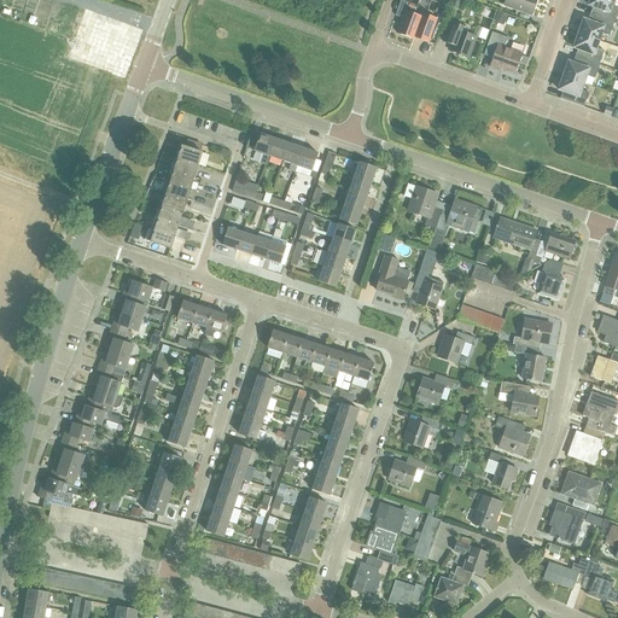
[(506,0),(505,6),(531,16),(536,0),(506,0)]
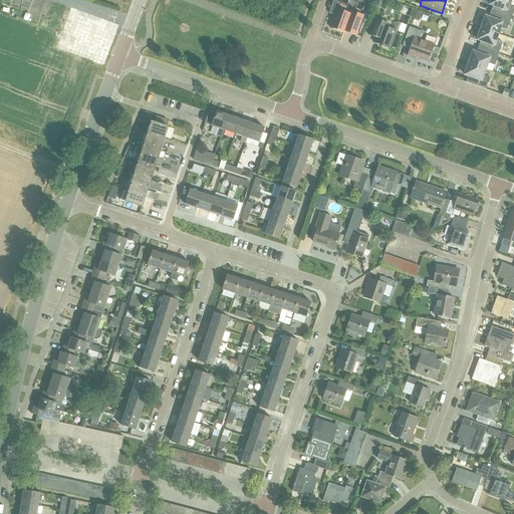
[(493,6),(491,12),(511,19),(513,11),(513,6),(509,5),(510,0),(491,0),(490,4),(493,6)]
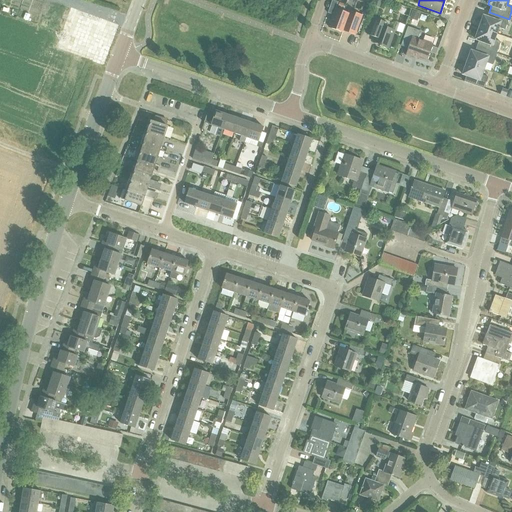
[(344,31),(354,35),(362,16),(350,12),(349,14),(336,9),(329,28),(343,33),(344,31)]
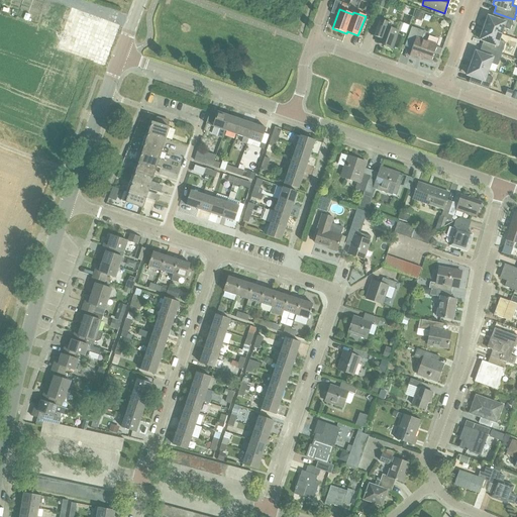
[(489,16),(485,28),(501,34),(503,28),(510,30),(514,19),(494,12),(492,18),(489,16)]
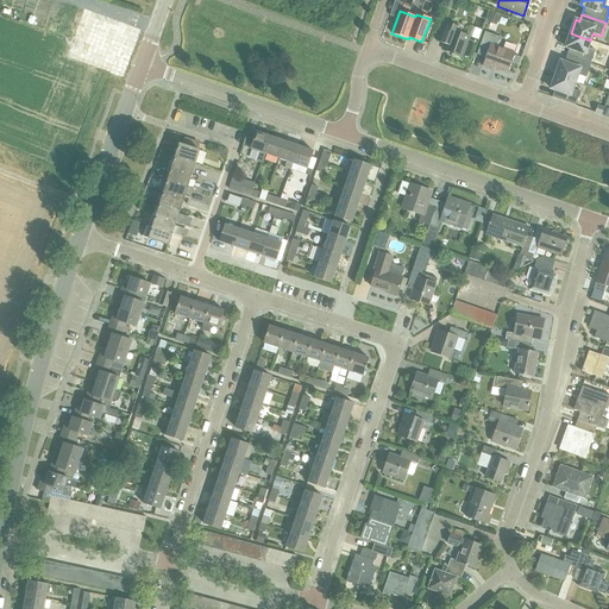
[(452,55),(460,58),(469,36),(460,32),(462,27),(444,22),(437,42),(447,45),(446,51),(452,54),(452,55)]
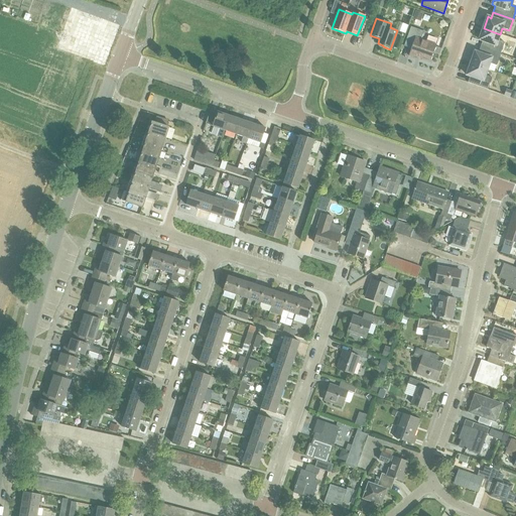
[(411,27),(404,46),(411,48),(409,55),(416,58),(417,56),(430,61),(436,45),(421,39),(424,31),(411,27)]
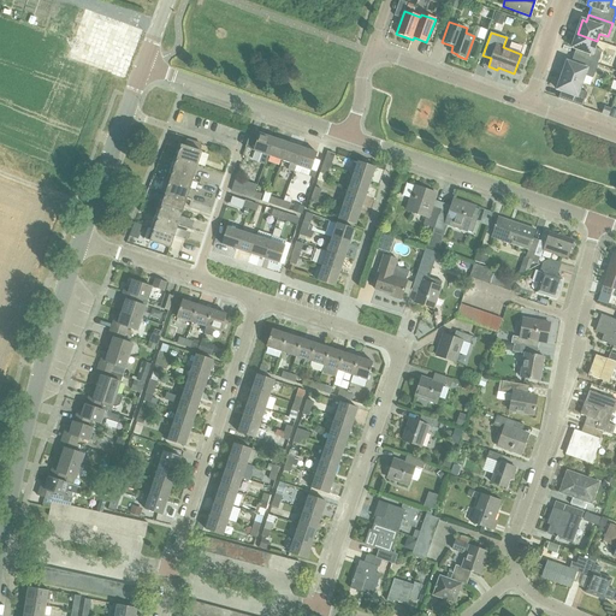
[(576,49),(574,57),(598,65),(603,51),(594,48),(597,41),(578,34),(572,48),(576,49)]
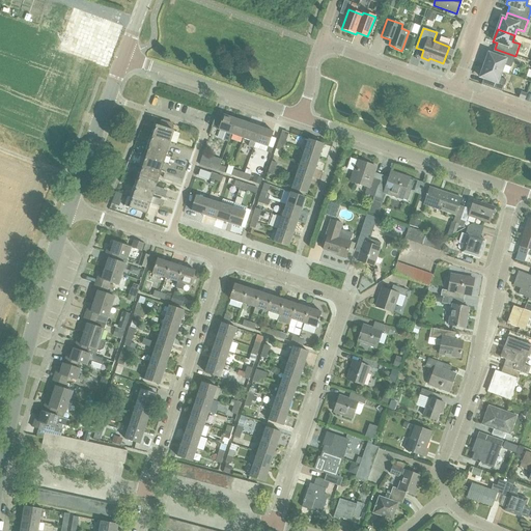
[(488,53),(484,65),(502,72),(504,65),(511,67),(515,56),(495,49),(493,55),(488,53)]
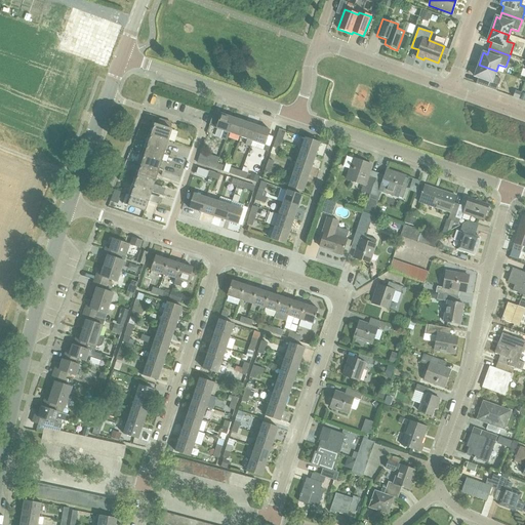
[(496,71),(479,65),(475,77),(478,78),(476,84),(496,91),(500,79),(494,77),(496,71)]
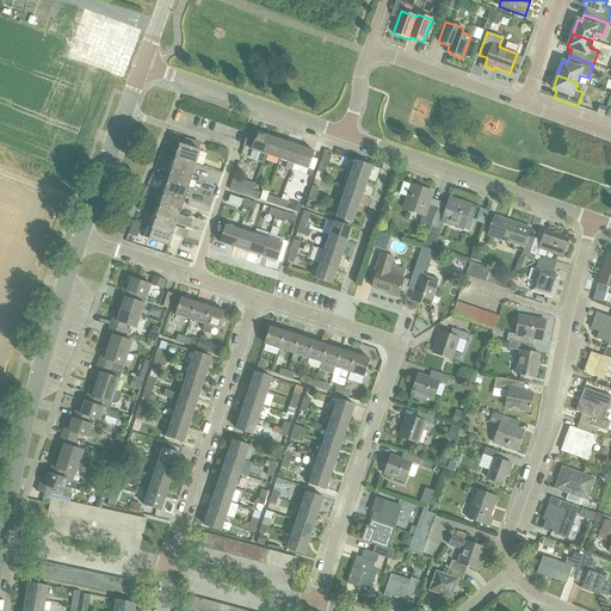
[(263,164),(265,154),(271,137),(257,133),(257,134),(248,131),(242,147),(251,149),(259,152),(255,161),(263,164)]
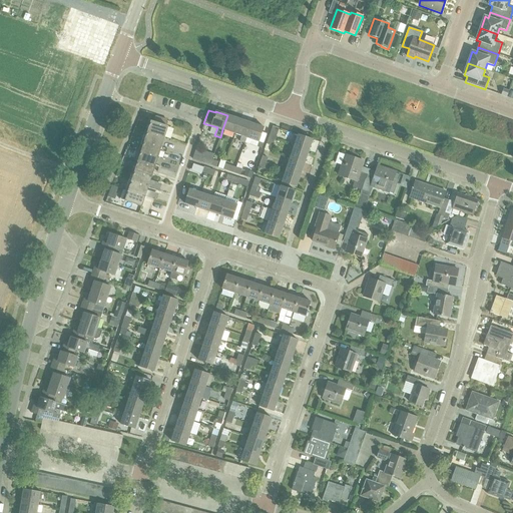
[(222,129),(234,133),(239,119),(227,115),(222,129)]
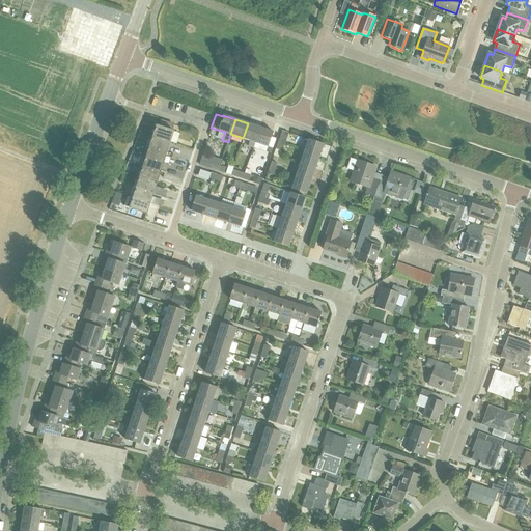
[(248,123),(243,138),(250,140),(248,146),(253,148),(255,142),(260,127),(248,123)]
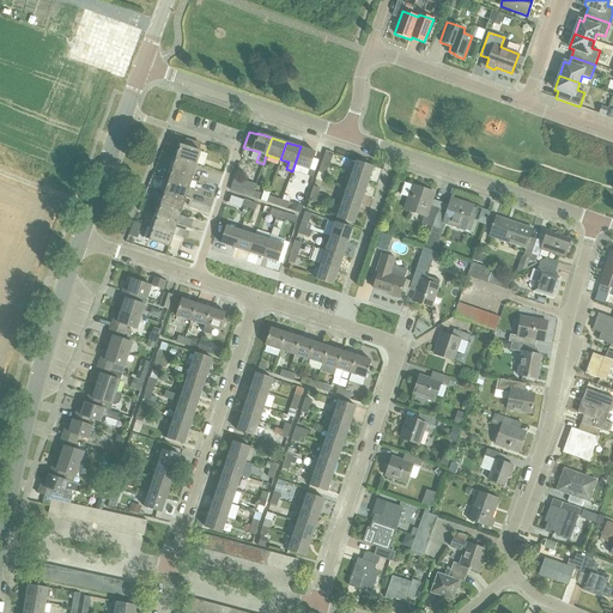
[(177,144),(173,156),(196,164),(201,152),(177,144)]
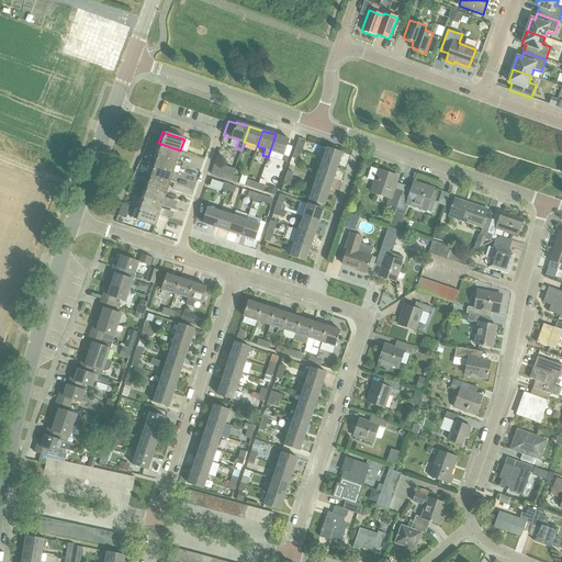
[(276,134),(270,150),(283,155),(289,139),(276,134)]
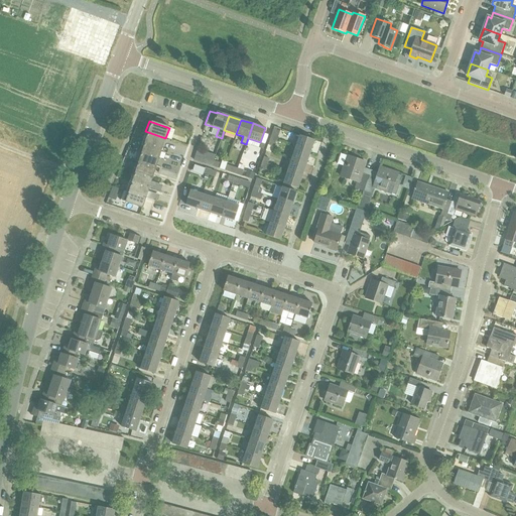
[(270,137),(276,139),(280,128),(273,126),(270,137)]
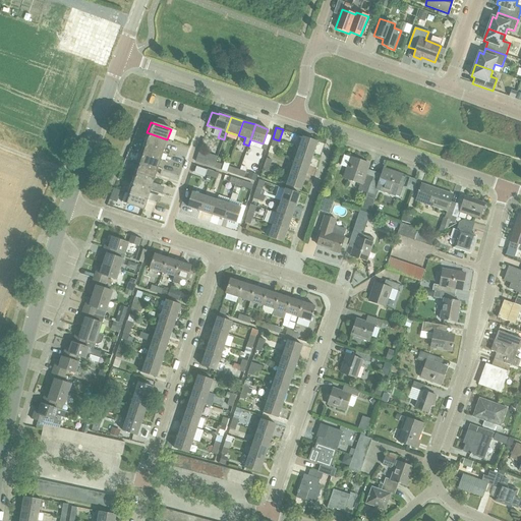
[(147,132),(143,142),(164,150),(167,139),(147,132)]
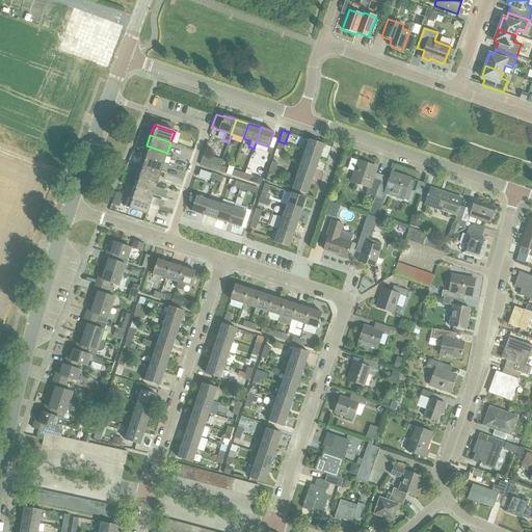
[(309,139),(304,152),(320,157),(324,144),(309,139)]
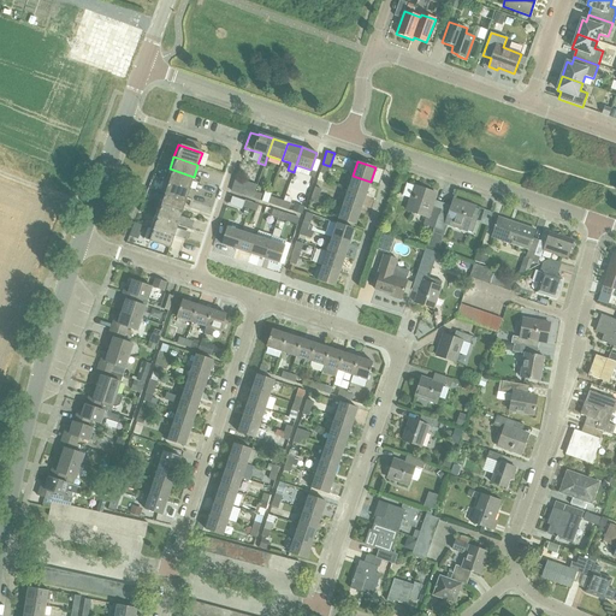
[(330,166),(323,164),(319,172),(326,175),(329,167),(330,169),(330,166)]
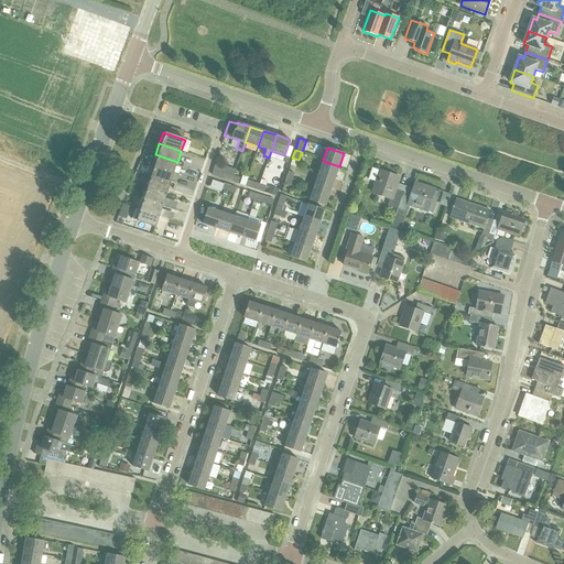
[(155,154),(152,165),(174,173),(177,162),(155,154)]
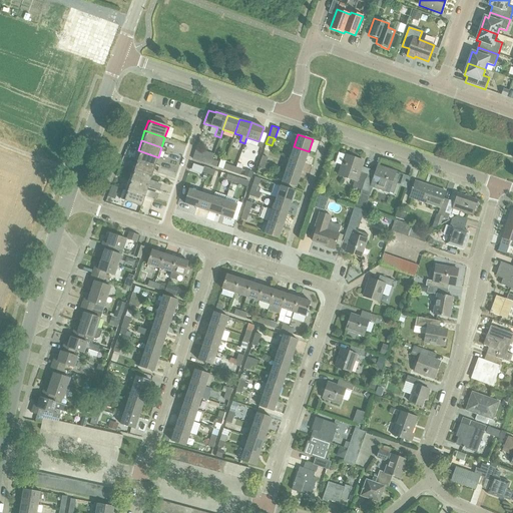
[(294,146),(290,157),(305,163),(309,151),(294,146)]
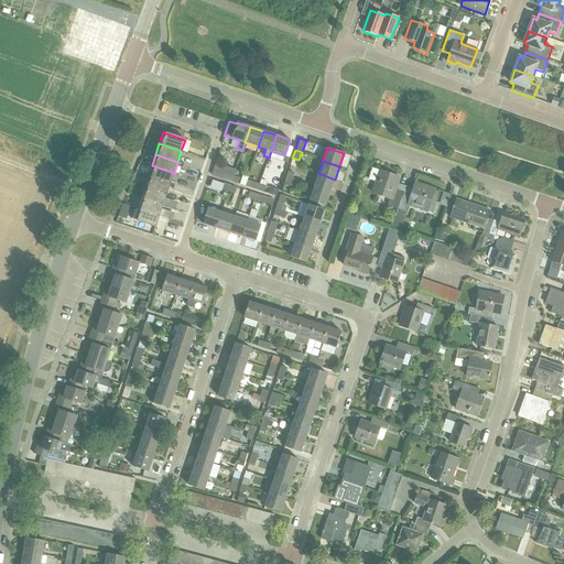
[(152,165),(149,176),(171,184),(174,173),(152,165)]
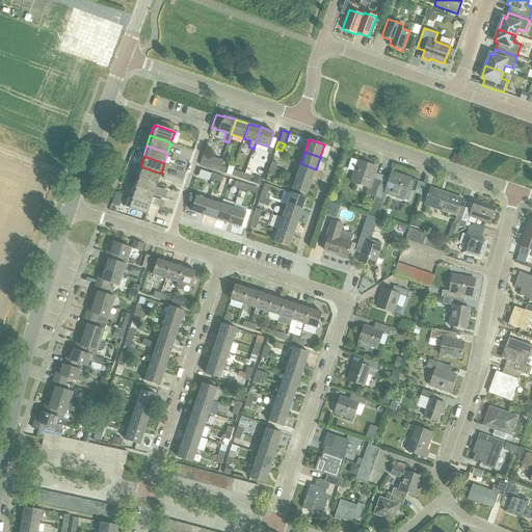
[(373,177),(376,167),(357,160),(357,161),(351,159),(347,169),(353,171),(350,182),(368,187),(365,193),(374,196),(380,179),(373,177)]
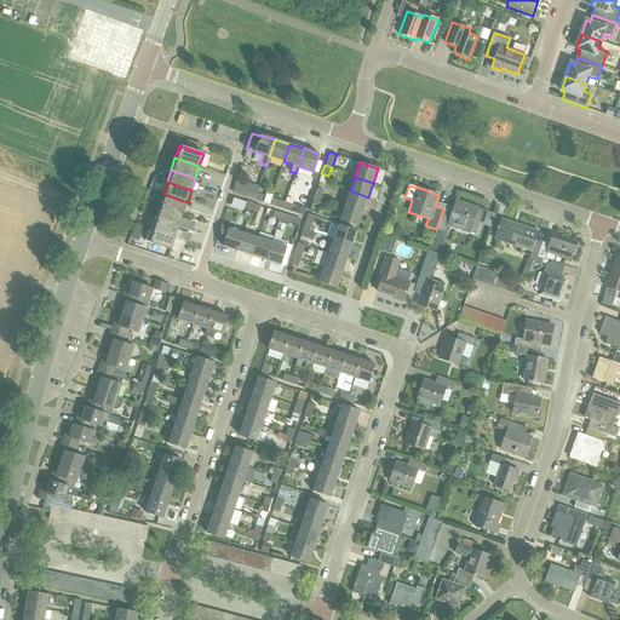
[(240,195),(254,200),(257,194),(257,193),(244,189),(242,188),(240,195)]
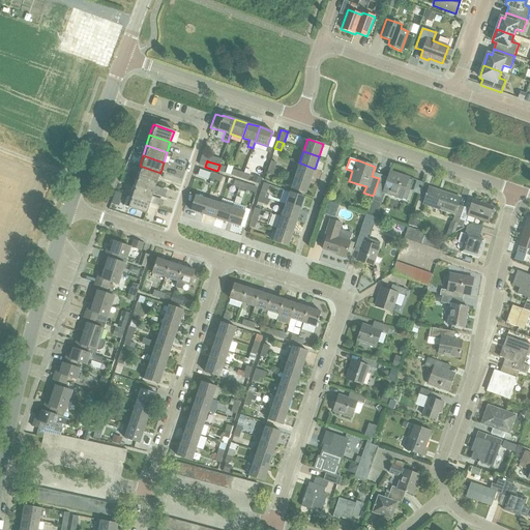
[(299,163),(295,175),(310,181),(315,169),(299,163)]
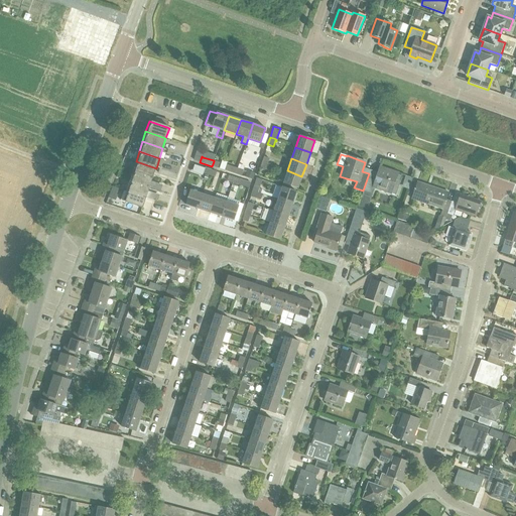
[(136,161),(132,171),(152,178),(156,168),(136,161)]
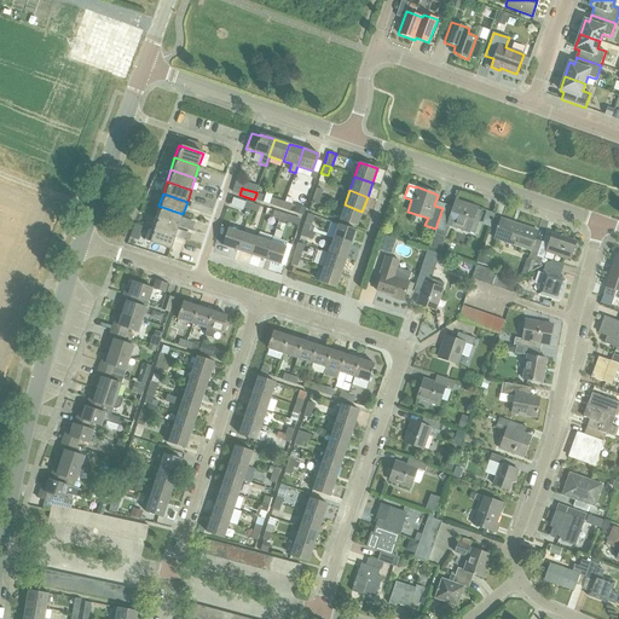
[(437,230),(431,247),(441,250),(447,233),(446,232),(449,225),(468,232),(475,233),(482,212),(476,209),(476,208),(455,200),(452,207),(451,212),(443,208),(435,229),(437,230)]
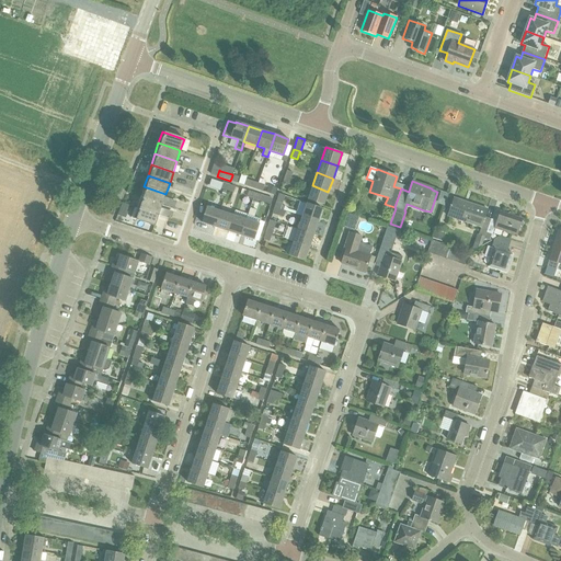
[(328,192),(312,185),(308,199),(323,205),(328,192)]
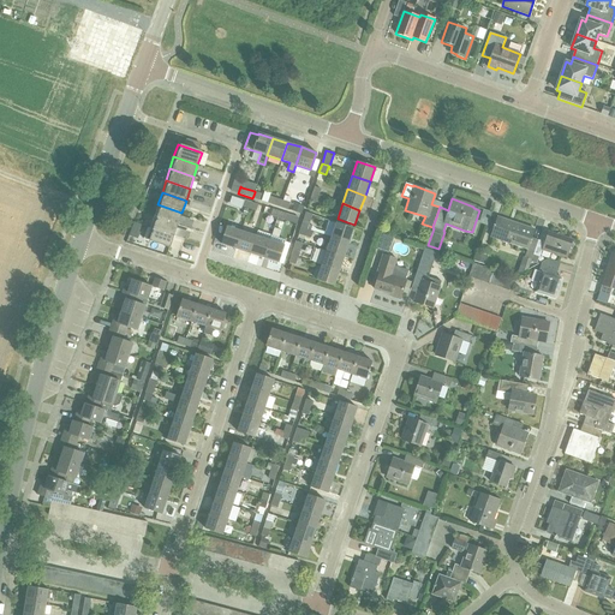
[(157,204),(154,216),(178,225),(181,213),(157,204)]
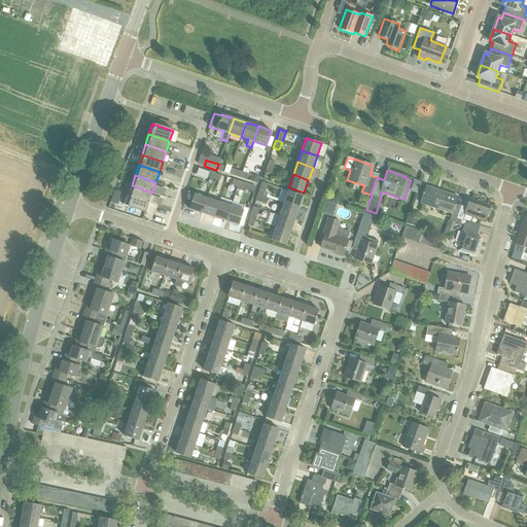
[(262,182),(258,195),(267,198),(268,194),(266,192),(269,184),(262,182)]
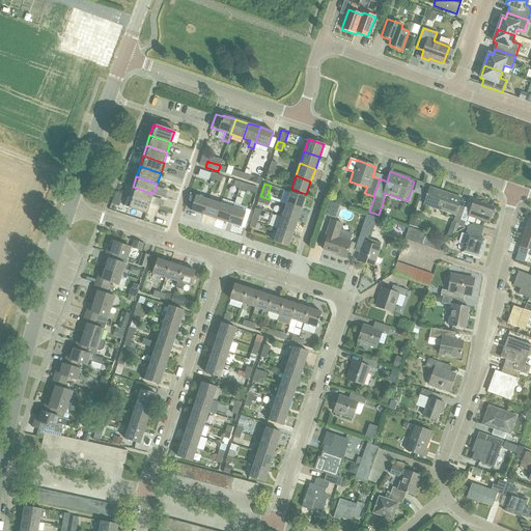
[(247,185),(245,190),(256,194),(258,188),(247,185)]
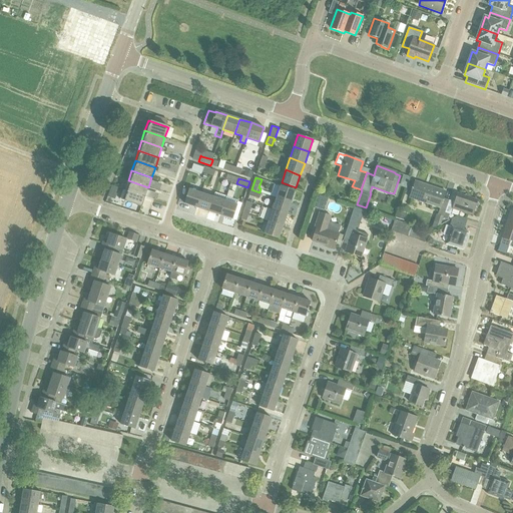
[(128,180),(125,190),(145,196),(148,187),(128,180)]
